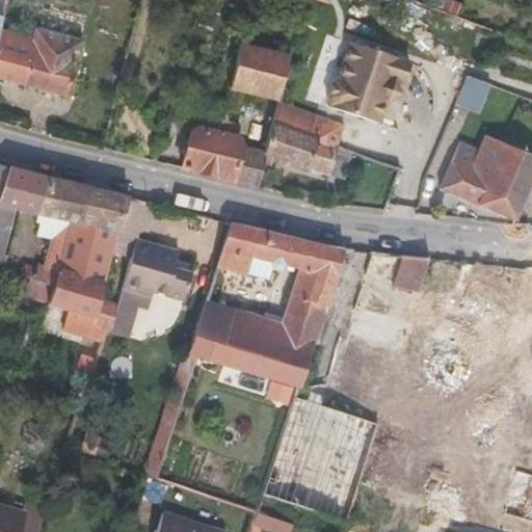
[(34,29),(30,42),(0,32),(0,77),(67,97),(82,43),(34,29)]
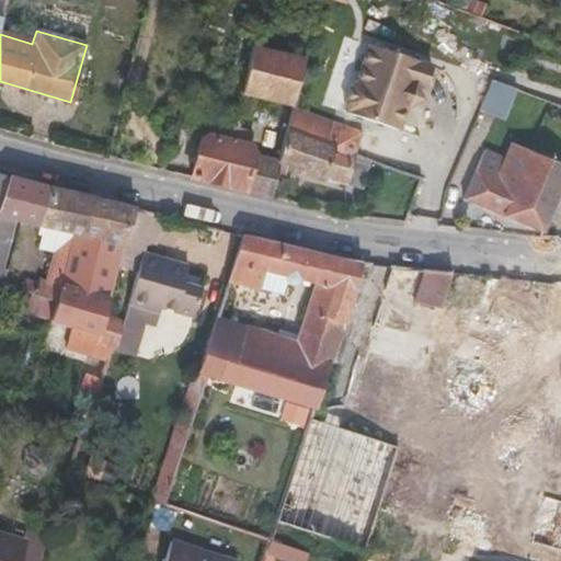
[(252,46),(241,93),(293,107),(305,59),(252,46)]
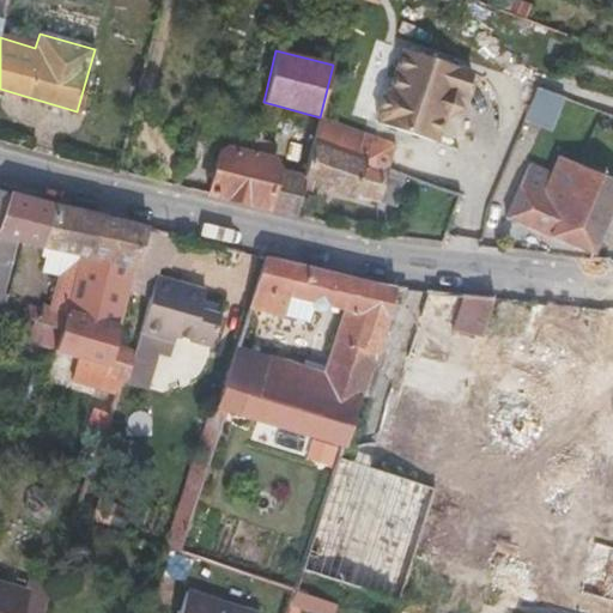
[(447,121),(455,98),(469,104),(479,80),(410,53),(394,92),(387,95),(378,116),(382,122),(381,126),(436,146),(447,121)]
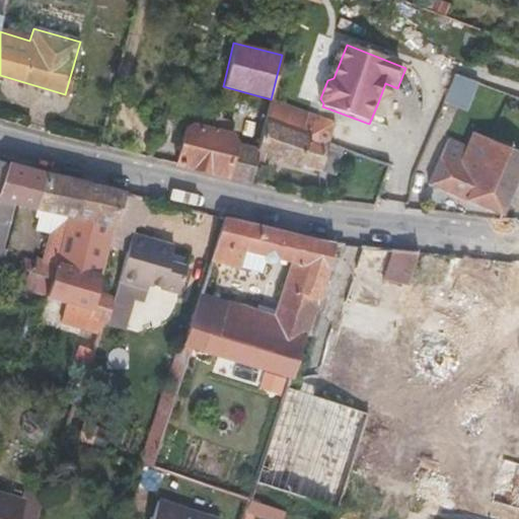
[(471,107),(476,78),(453,74),(448,103),(471,107)]
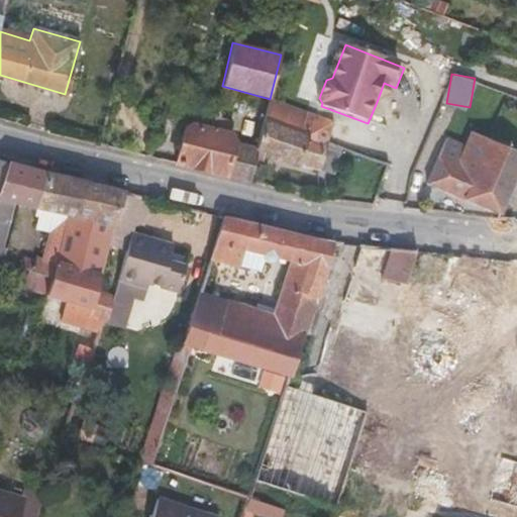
[(384,83),(377,102),(390,96),(384,83)]
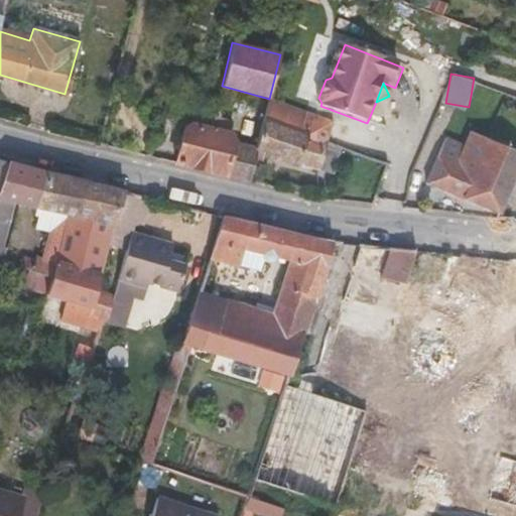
[(269,99),(263,121),(297,134),(305,113),(269,99)]
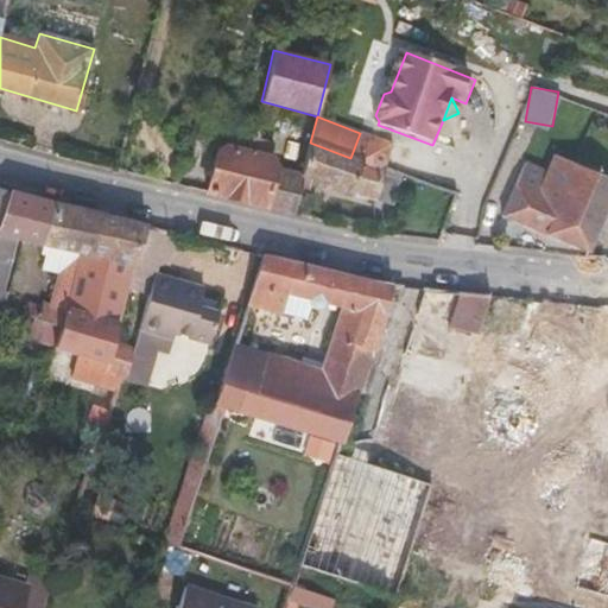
[(226,149),(216,152),(206,192),(264,207),(273,170),(268,158),(273,144),(230,132),(226,149)]
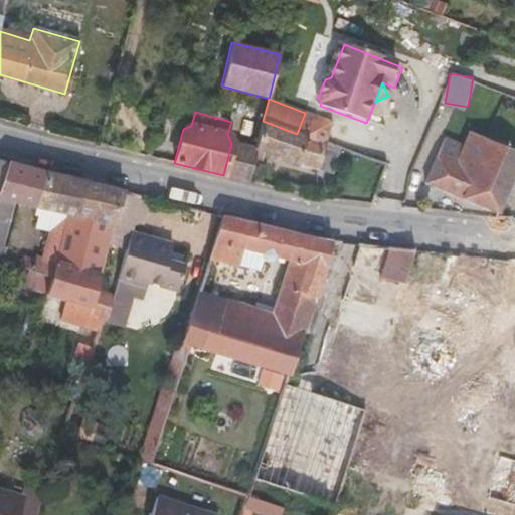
[(255,150),(330,176),(340,148),(326,142),(332,123),(305,113),(297,134),(263,121),(255,150)]
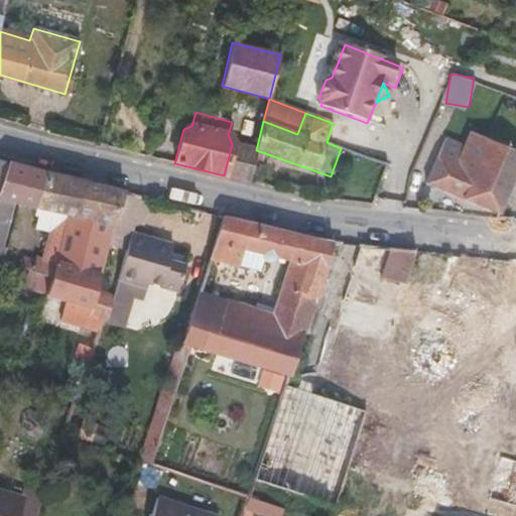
[(427,183),(499,212),(515,169),(515,149),(472,132),(467,146),(445,138),(427,183)]
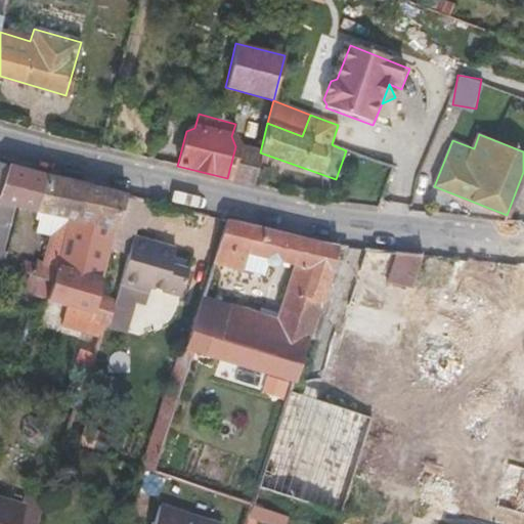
[(251,185),(260,153),(235,146),(227,178),(251,185)]
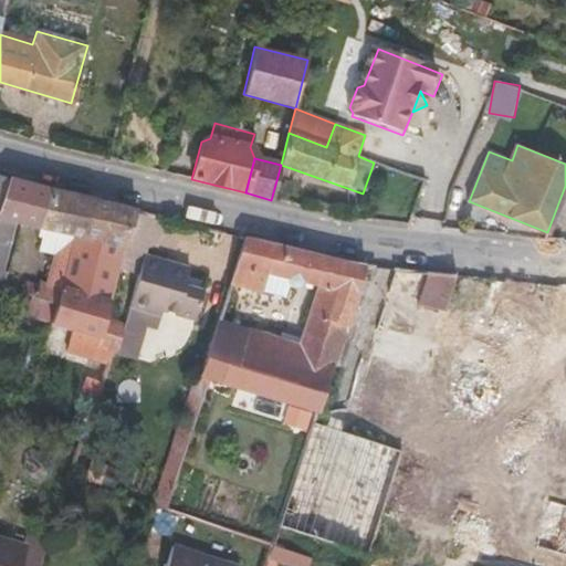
[(0,254),(11,219),(23,223),(34,184),(0,174),(0,254)]
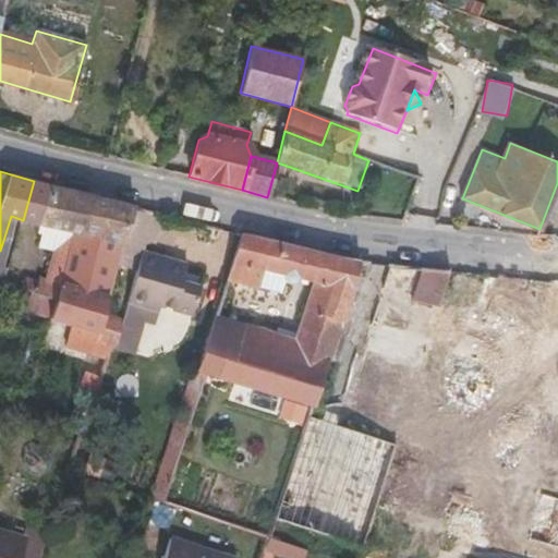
[(55,253),(47,282),(39,280),(36,292),(33,292),(27,312),(50,319),(51,317),(79,231),(83,232),(94,196),(34,181),(23,220),(43,226),(40,233),(44,235),(40,246),(55,253)]
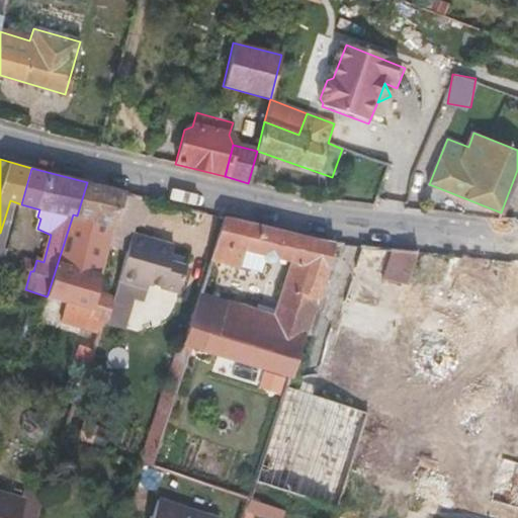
[(109,244),(125,192),(87,182),(77,216),(73,214),(48,294),(47,296),(70,304),(92,310),(97,290),(109,245),(109,244)]
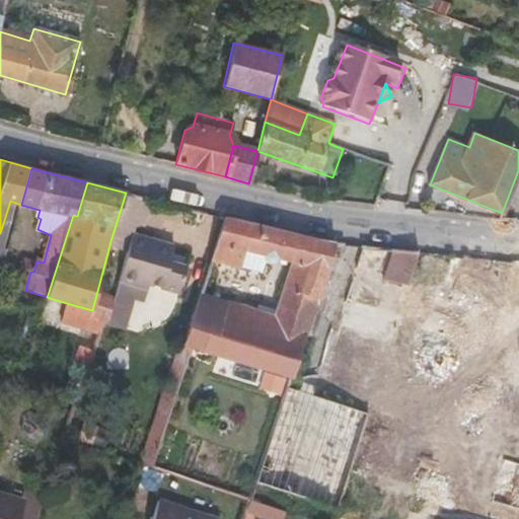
[(137,279),(176,292),(184,267),(168,262),(171,253),(173,246),(133,232),(135,227),(145,220),(152,199),(138,196),(126,193),(109,244),(109,245),(127,251),(118,277),(136,283),(137,279)]
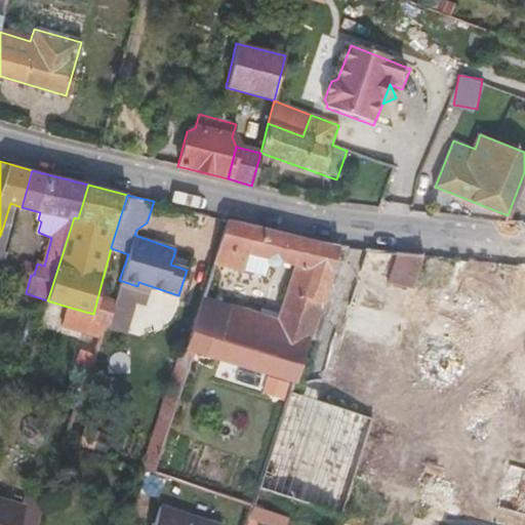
[(278,263),(279,260),(297,265),(306,238),(227,218),(212,263),(242,270),(247,253),(268,258),(267,261),(269,264),(272,266),(276,266),(278,263)]
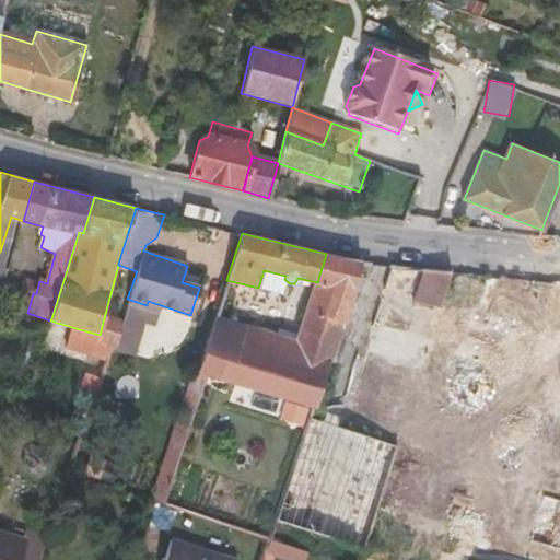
[(314,407),(350,299),(358,273),(362,260),(346,258),(326,254),(317,282),(300,340),(282,397),(314,407)]
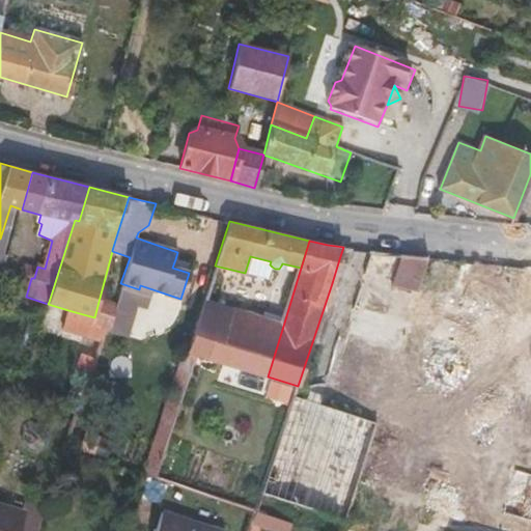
[(347,333),(399,345),(421,258),(369,246),(347,333)]
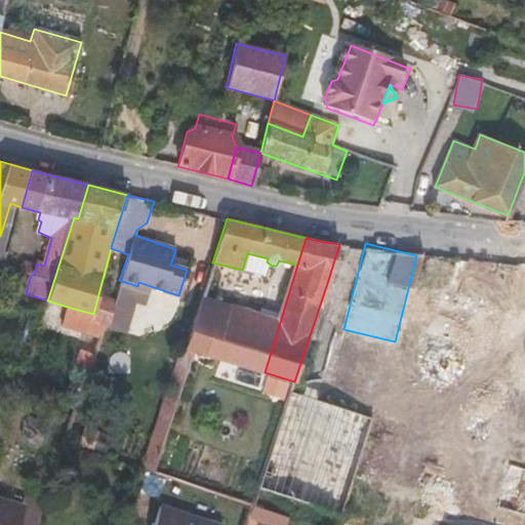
[(187,270),(190,261),(173,256),(170,265),(187,270)]
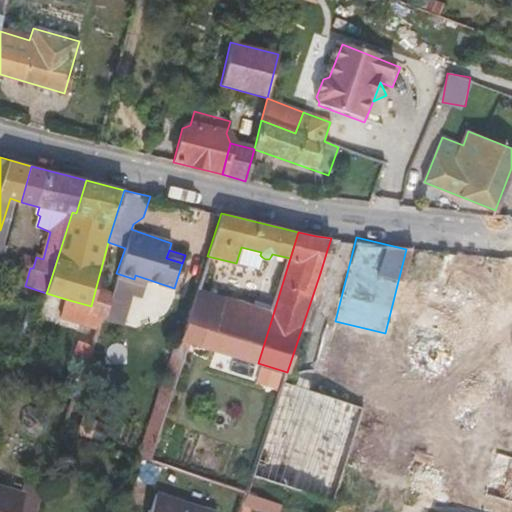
[(328,275),(335,252),(327,250),(320,273),(328,275)]
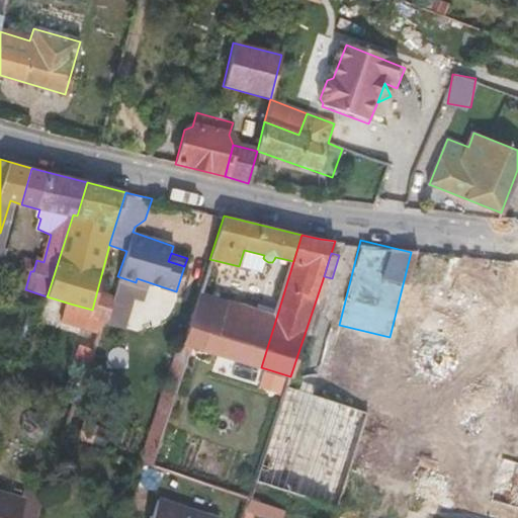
[(24,257),(21,267),(30,271),(33,271),(36,260),(24,257)]
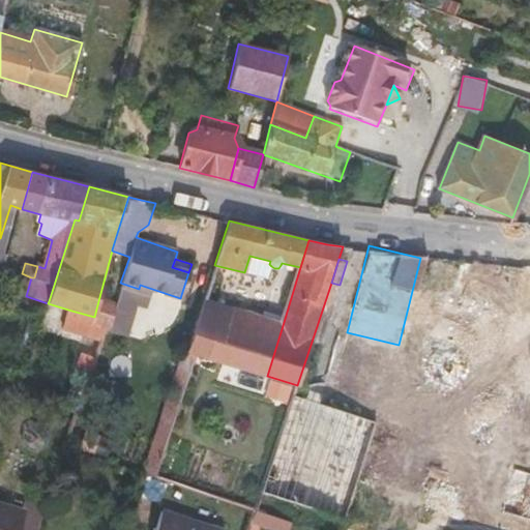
[(476,341),(490,298),(447,285),(434,326),(476,341)]
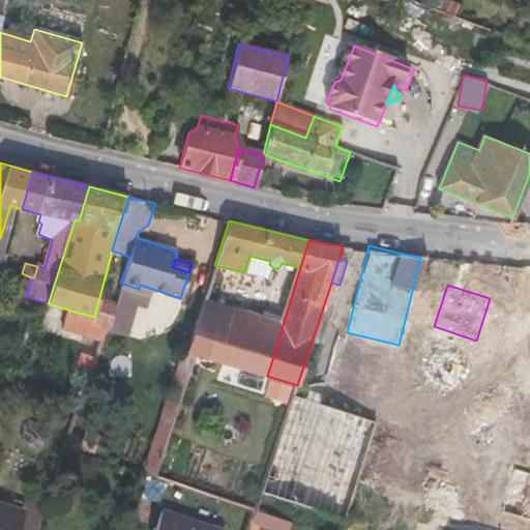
[(108,329),(117,303),(99,297),(94,317),(92,324),(105,328),(108,329)]
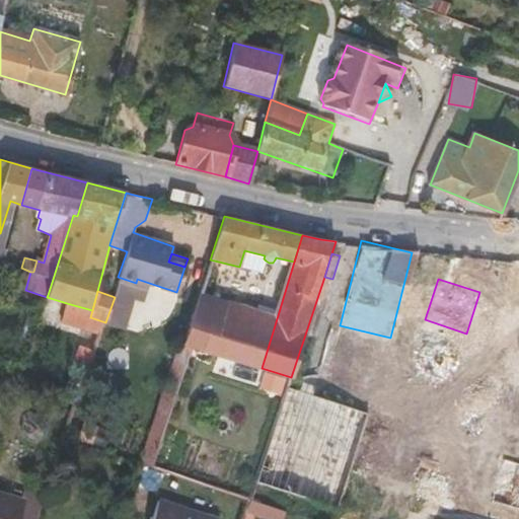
[(278,315),(200,292),(194,311),(212,318),(202,351),(262,368),(278,315)]
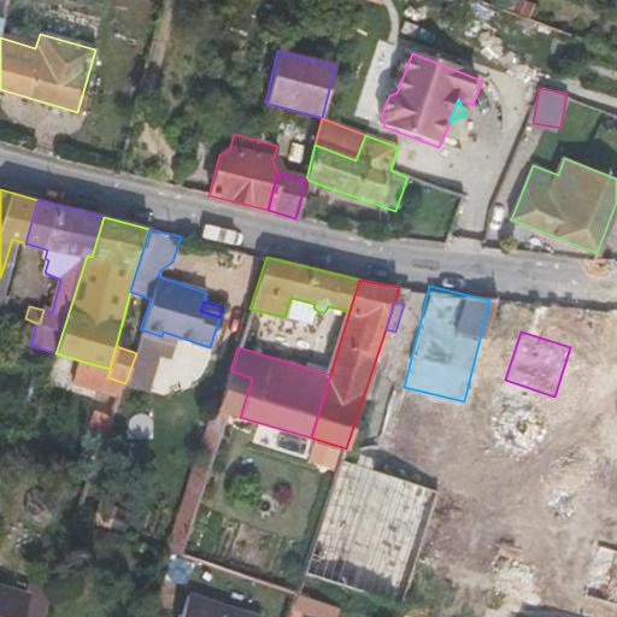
[(78,377),(105,385),(107,377),(110,369),(83,362),(78,377)]
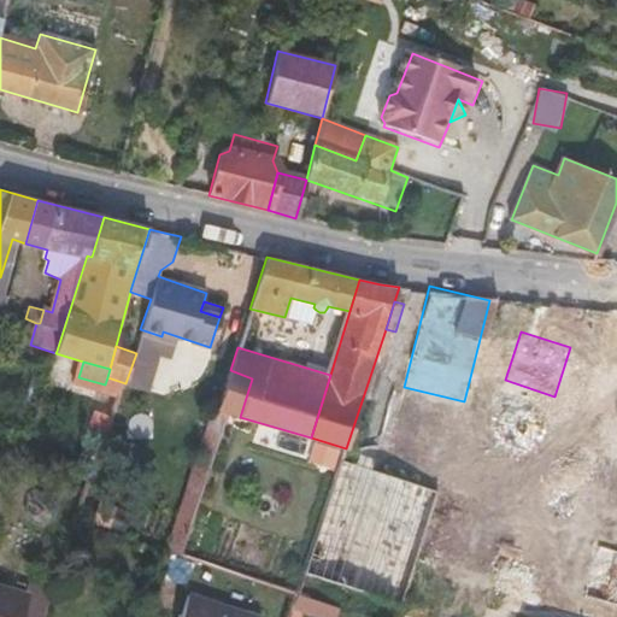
[(252,378),(230,370),(218,410),(240,417),(252,378)]
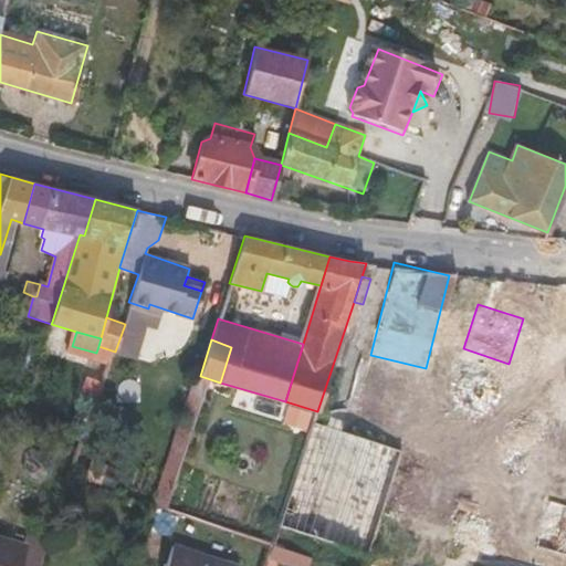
[(197,383),(195,381),(153,505),(158,507),(166,510),(207,386),(197,383)]
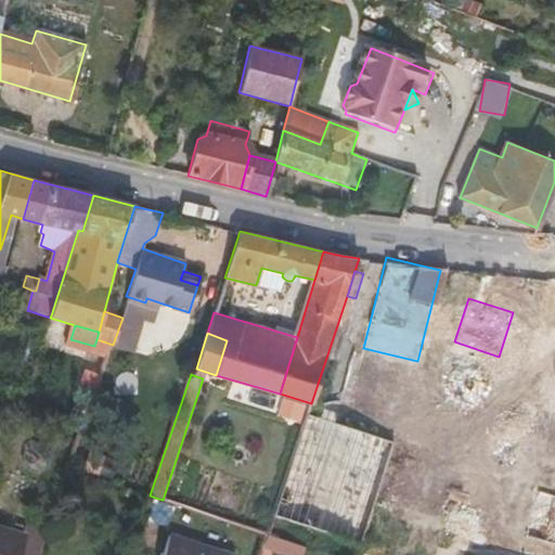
[(373,501),(391,442),(336,424),(308,414),(274,515),(360,544),(370,513),(373,501)]
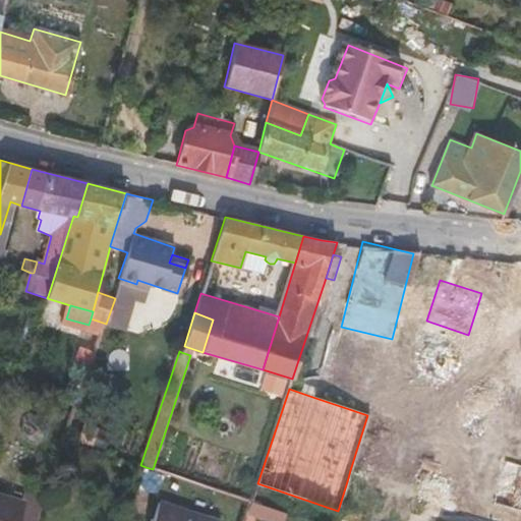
[(520,459),(506,455),(490,503),(520,512),(520,459)]
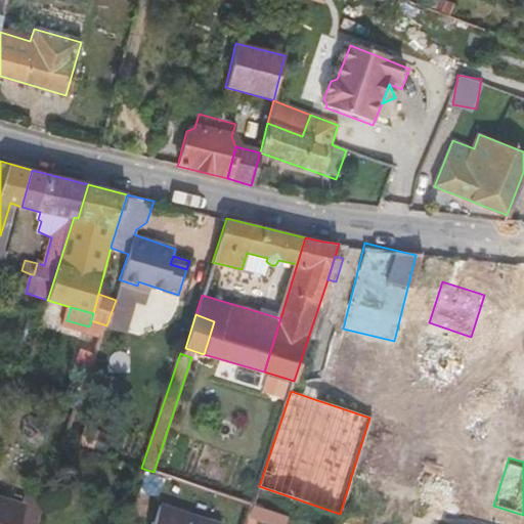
[(0,523),(36,523),(45,500),(27,495),(24,506),(0,497),(0,523)]
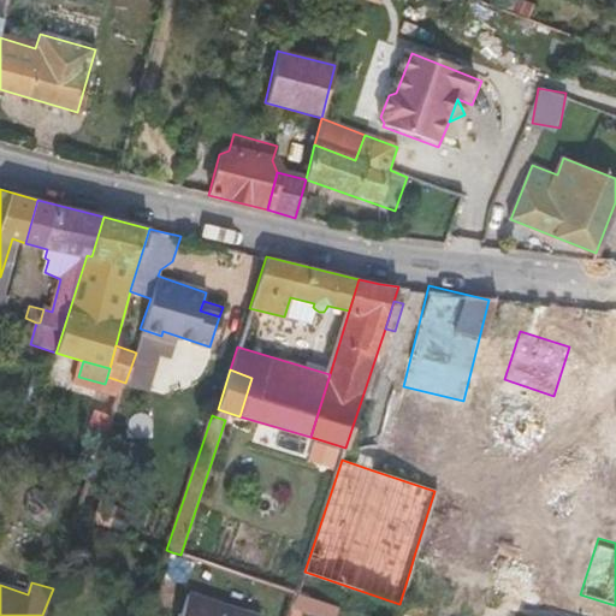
[(300,593),(295,606),(327,615),(336,615),(339,605),(300,593)]
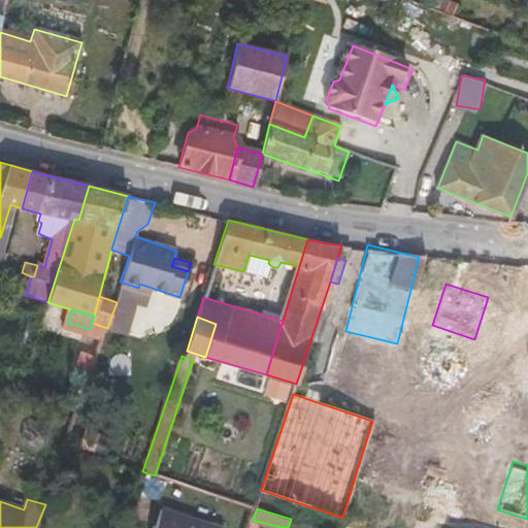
[(220,527),(163,509),(156,527),(220,527)]
